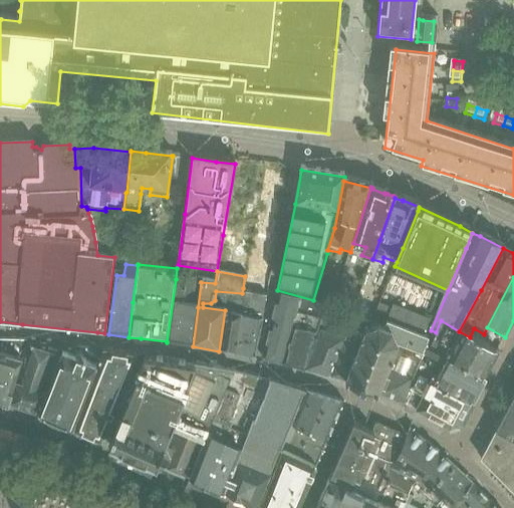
[(185,280),(176,279),(167,342),(193,346),(198,307),(186,305),(189,285),(184,285),(185,280)]
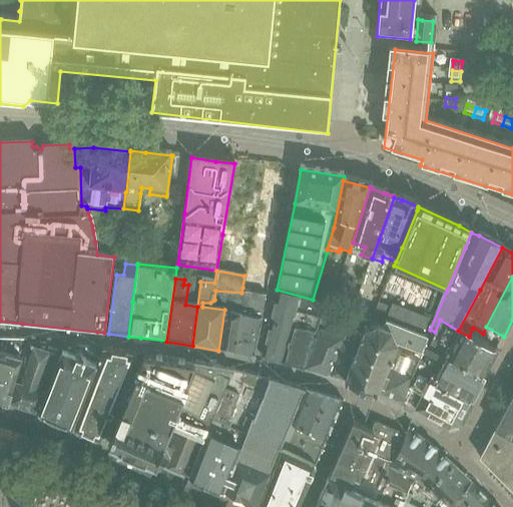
[(226,298),(224,310),(218,351),(249,358),(257,352),(268,290),(246,288),(242,299),(226,298)]
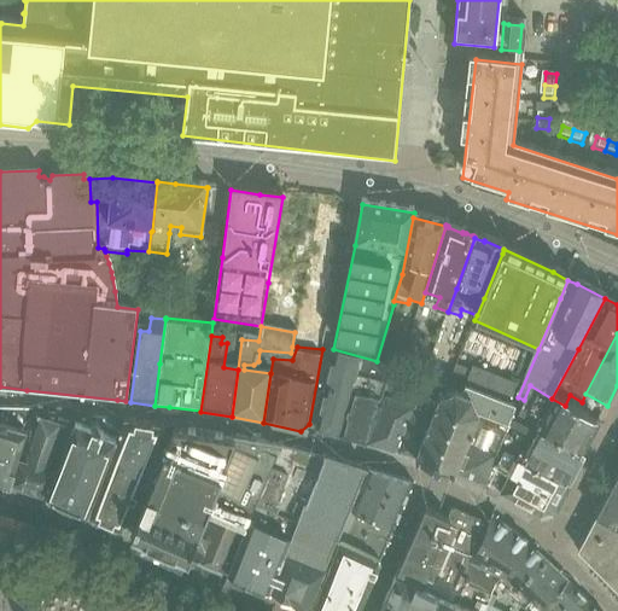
[(315,434),(342,441),(351,397),(355,383),(361,362),(353,360),(332,355),(326,390),(315,434)]
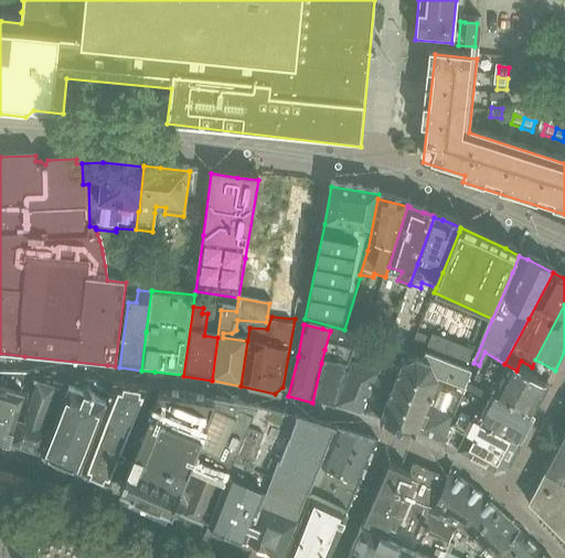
[(354,339),(330,331),(324,350),(321,363),(312,403),(334,409),(345,369),(348,363),(354,339)]
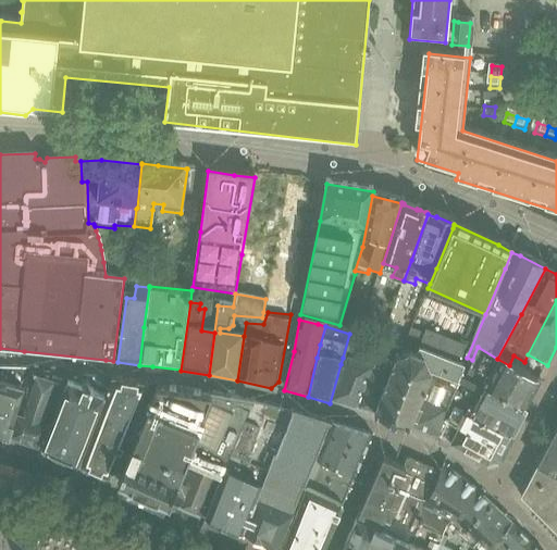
[(374,416),(395,364),(399,352),(391,349),(376,344),(367,369),(348,361),(331,403),(366,413),(374,415),(374,416)]
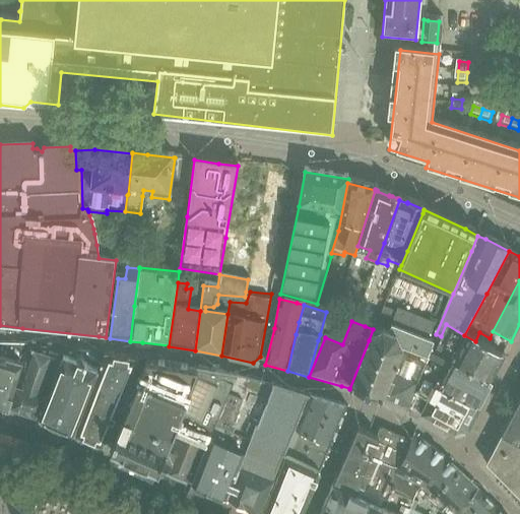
[(475,341),(464,335),(446,324),(441,336),(443,337),(435,357),(488,385),(502,359),(484,347),(475,341)]
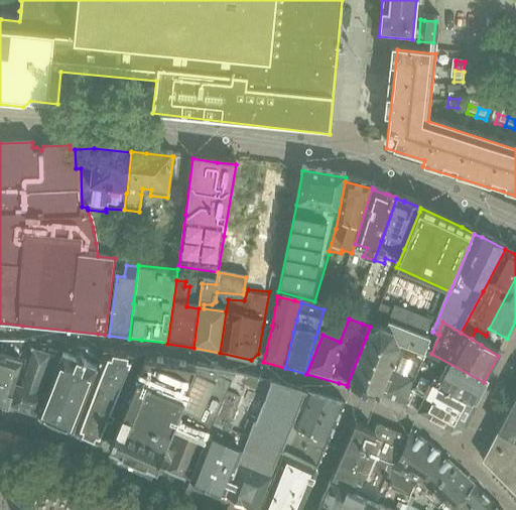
[(347,386),(351,387),(379,398),(379,396),(404,406),(415,378),(423,357),(426,351),(429,344),(389,328),(386,335),(378,332),(366,338),(347,386)]
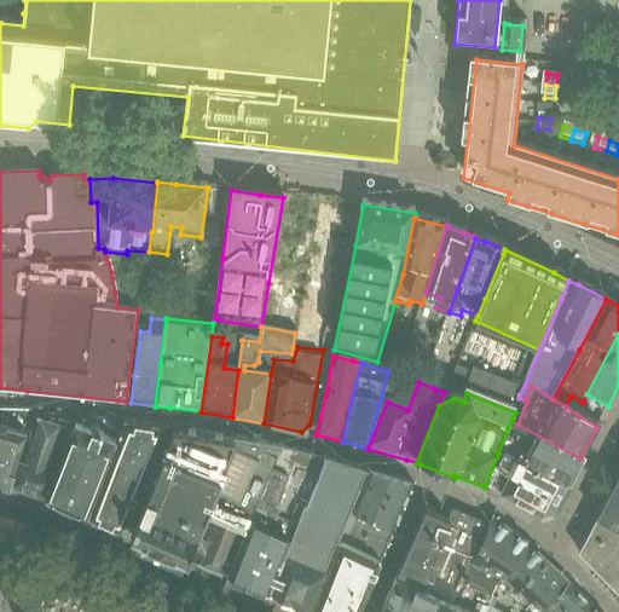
[(0,484),(10,488),(33,419),(34,414),(0,413),(0,484)]
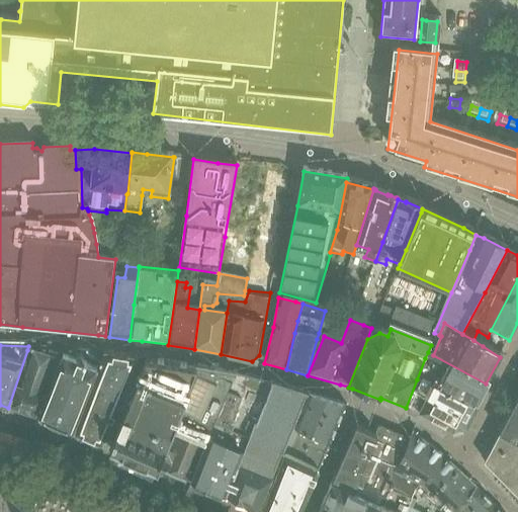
[(63,349),(62,352),(59,360),(38,417),(73,432),(104,355),(104,354),(63,349)]
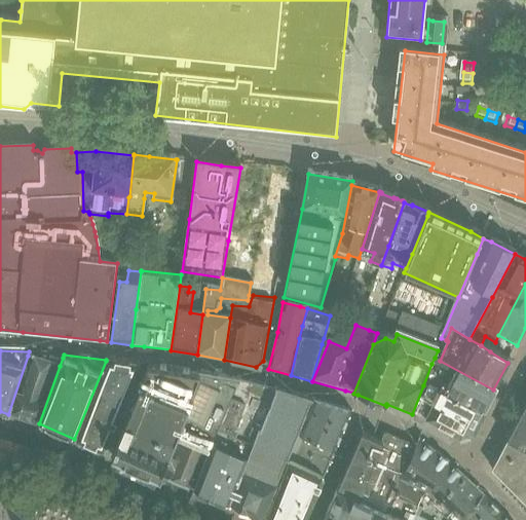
[(60,365),(63,356),(51,355),(49,362),(60,365)]
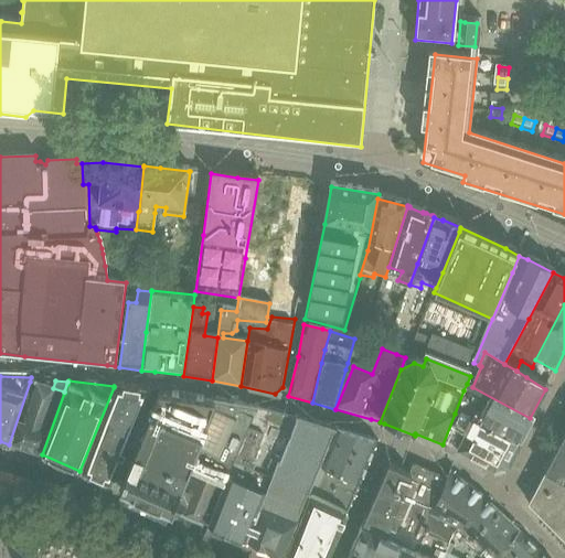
[(62,392),(30,382),(9,444),(41,454),(62,392)]
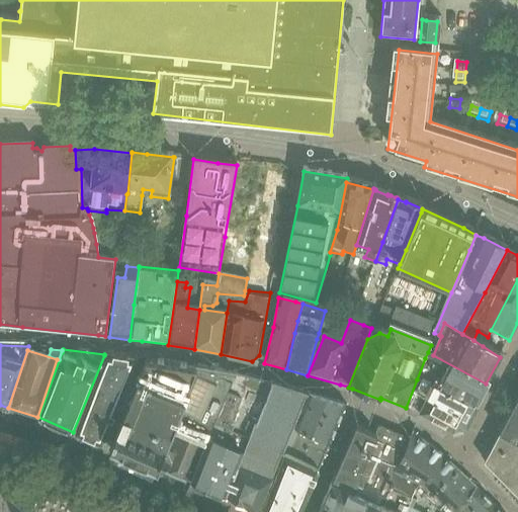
[(486,384),(433,355),(428,352),(425,358),(447,369),(445,372),(436,368),(434,373),(427,370),(422,381),(472,409),(486,384)]
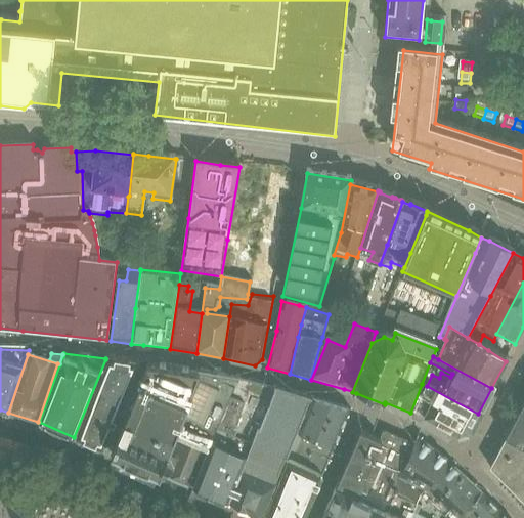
[(74,437),(99,448),(103,450),(139,364),(105,359),(74,437)]
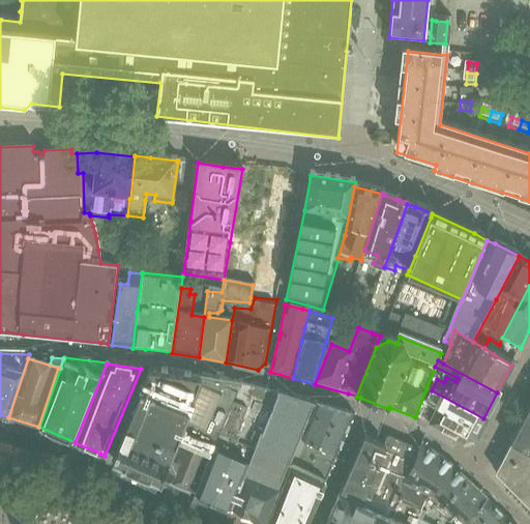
[(162,481),(180,429),(201,378),(148,370),(113,459),(113,460),(124,465),(122,469),(147,481),(149,475),(160,481),(162,481)]
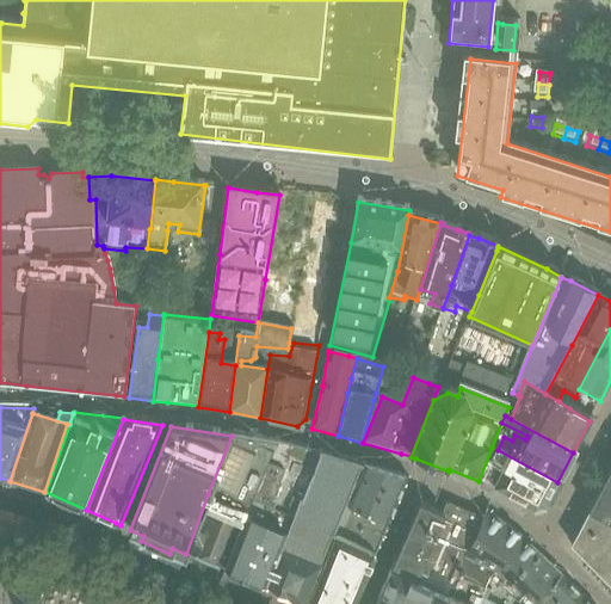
[(224,571),(247,510),(258,482),(277,444),(232,436),(208,494),(210,495),(189,555),(224,571)]
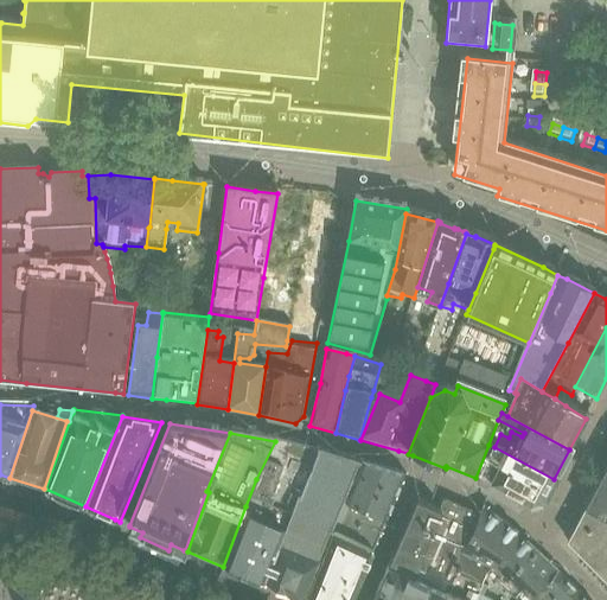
[(263,585),(319,452),(275,441),(256,479),(246,506),(223,567),(262,585),(263,585)]
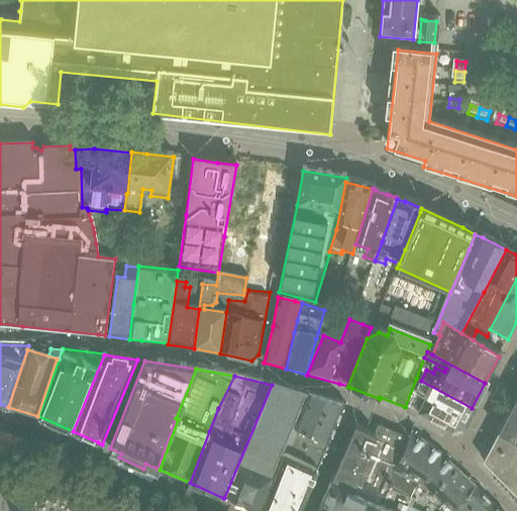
[(472,408),(421,381),(416,379),(405,407),(419,414),(452,432),(459,430),(472,408)]
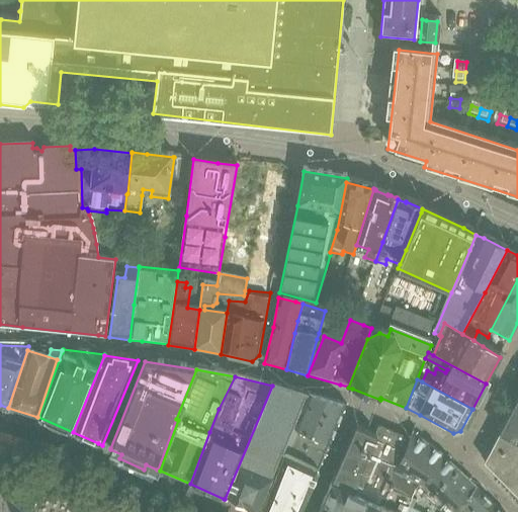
[(272,386),(225,499),(248,511),(259,511),(280,456),(282,457),(284,452),(308,396),(272,386)]
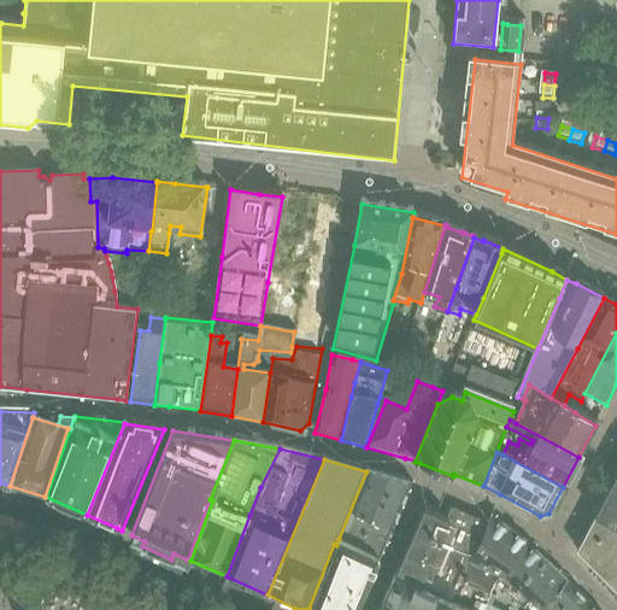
[(392,534),(411,486),(366,471),(339,539),(336,545),(339,545),(380,562),(392,534)]
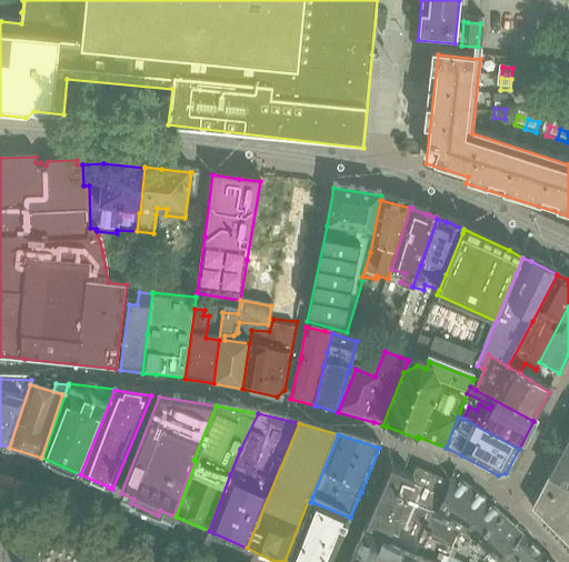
[(568,439),(547,480),(531,511),(568,549),(568,439)]
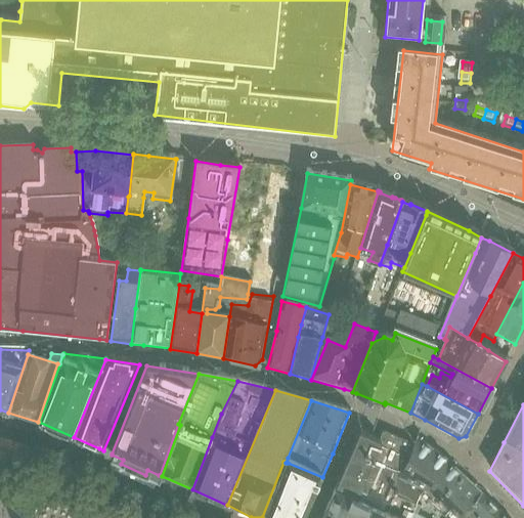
[(384,517),(400,483),(400,482),(415,448),(383,435),(380,443),(360,434),(322,517),(384,517)]
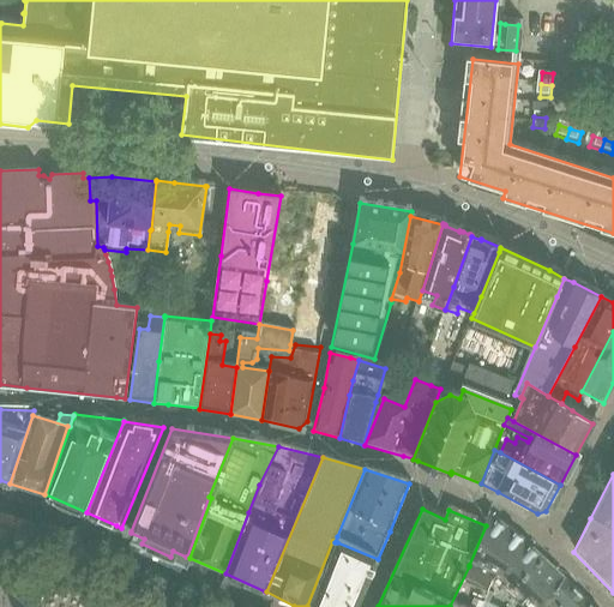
[(530,550),(521,541),(518,540),(491,520),(486,526),(469,565),(500,578),(521,598),(530,606),(543,606),(564,582),(530,550)]
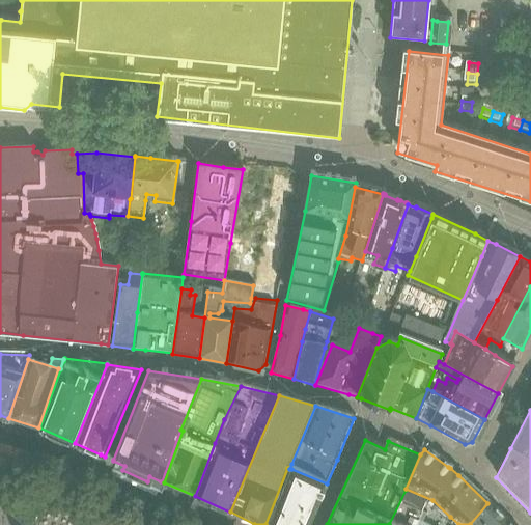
[(327,484),(291,469),(269,524),(308,524),(313,514),(327,484)]
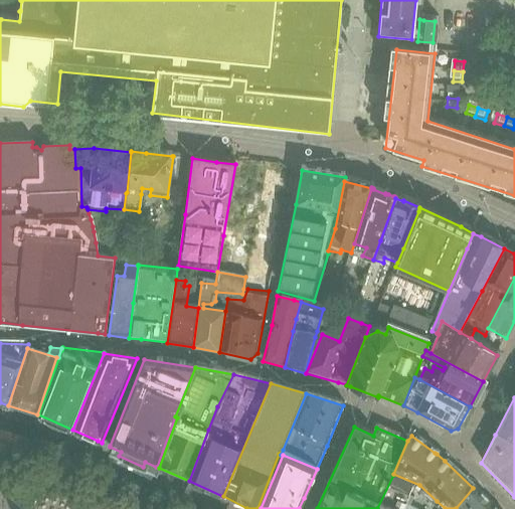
[(404,508),(414,484),(393,475),(377,508),(404,508)]
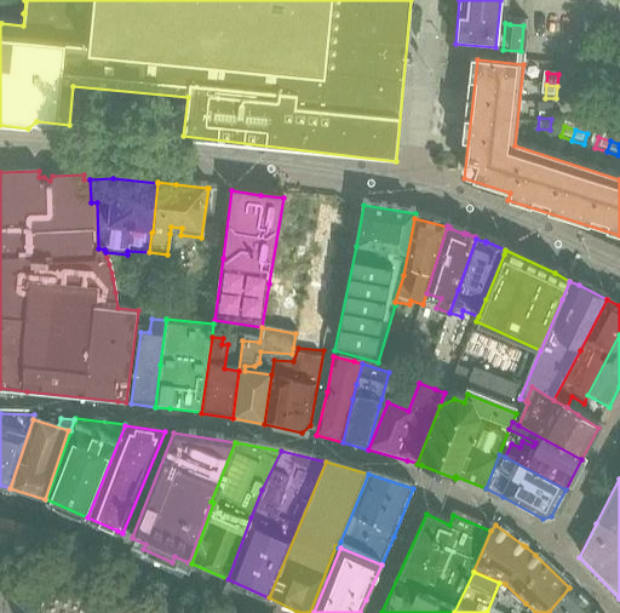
[(593,612),(569,588),(549,612),(593,612)]
